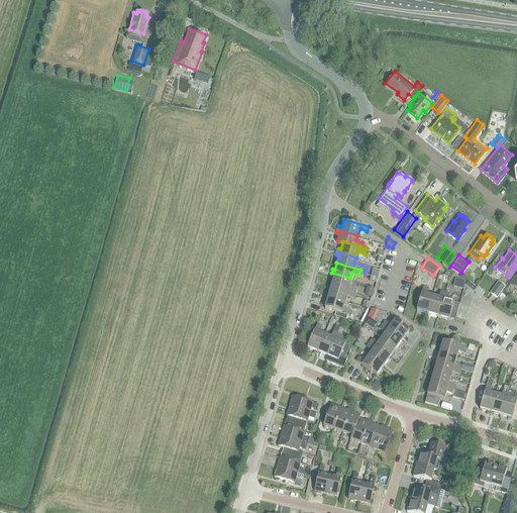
[(516,269),(508,282),(516,287),(516,269)]
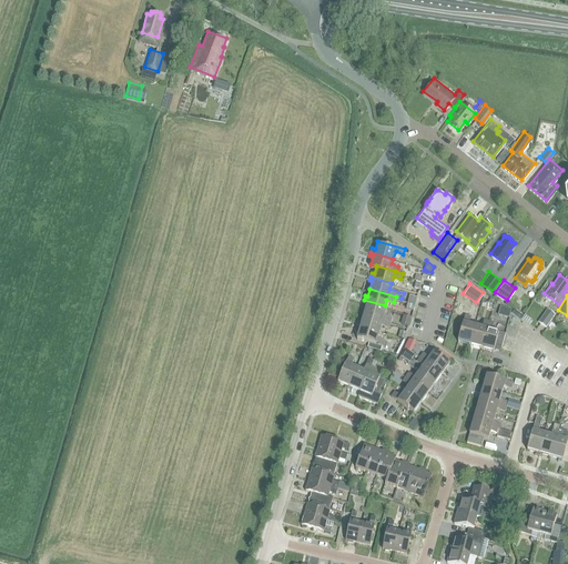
[(383,312),(385,305),(364,300),(363,303),(365,304),(363,312),(389,320),(391,314),(383,312)]
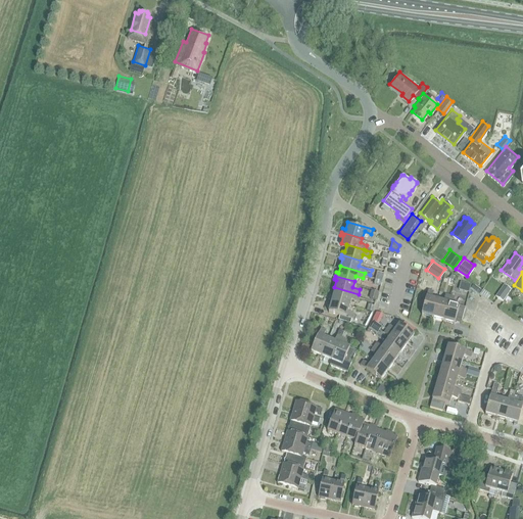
[(469,280),(460,278),(458,286),(467,288),(469,280)]
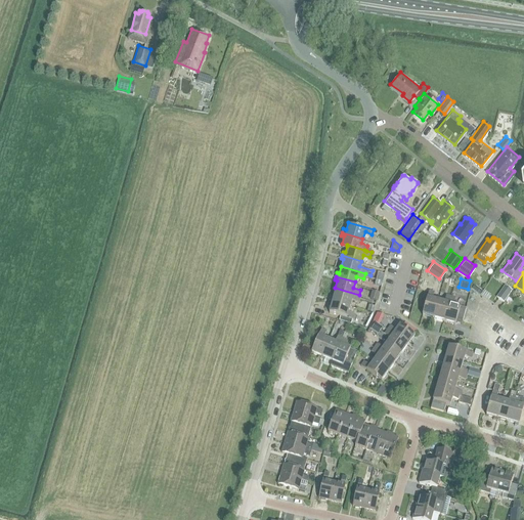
[(512,287),(505,282),(495,294),(504,299),(512,287)]
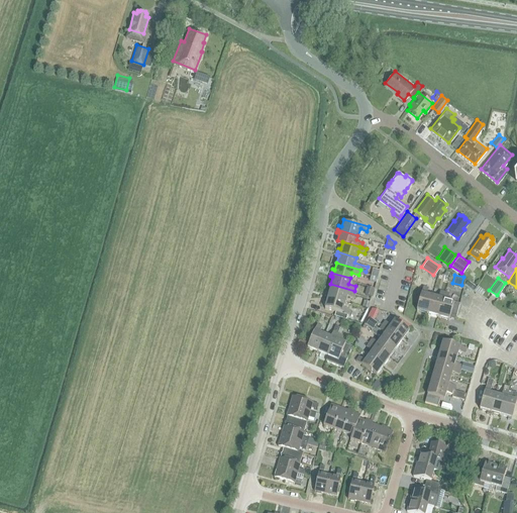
[(374,285),(367,283),(365,292),(372,294),(374,285)]
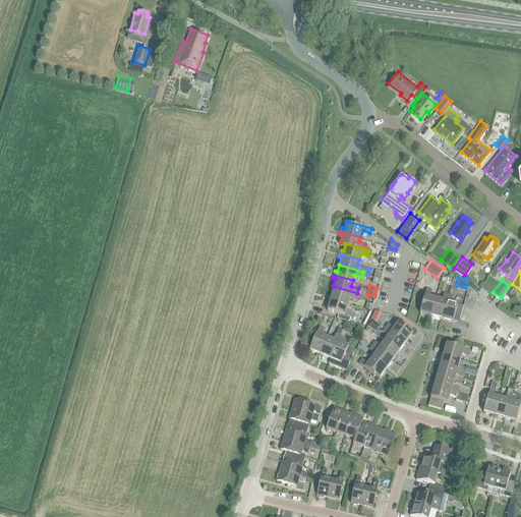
[(328,292),(327,295),(347,301),(349,295),(355,297),(357,293),(333,286),(331,293),(328,292)]
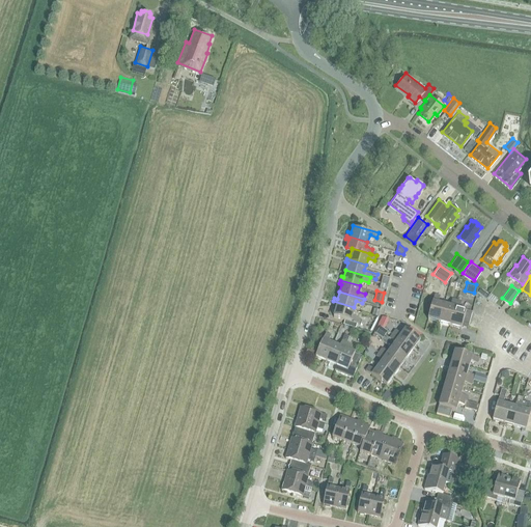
[(427,315),(439,319),(444,301),(438,300),(440,293),(435,292),(427,315)]
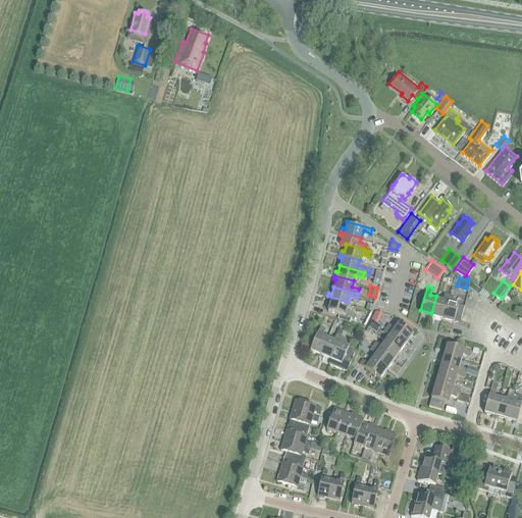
[(431,313),(441,316),(449,293),(444,291),(441,298),(436,296),(431,313)]
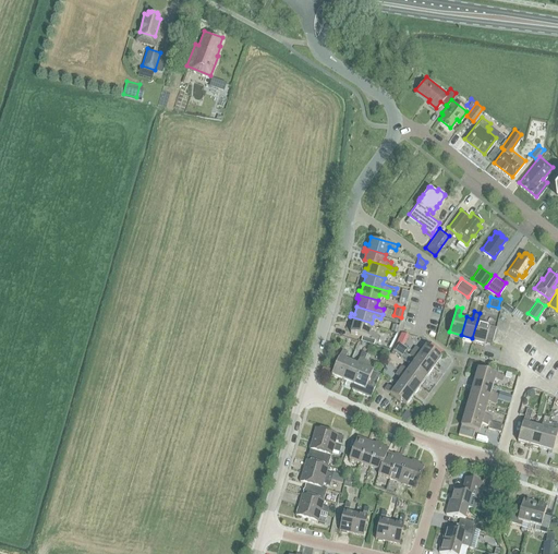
[(484,314),(480,313),(472,338),(484,341),(486,336),(492,338),(496,325),(489,324),(489,323),(483,322),(484,314)]
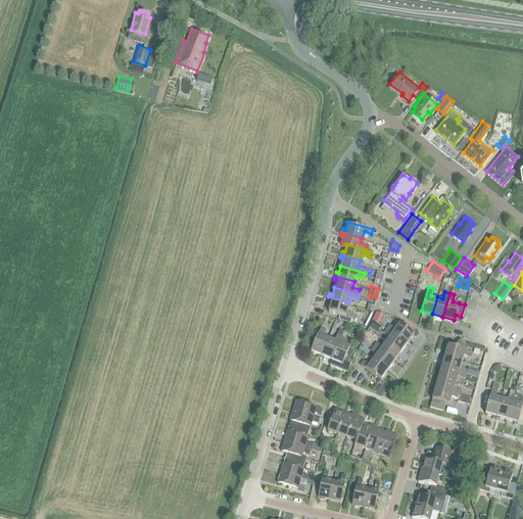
[(346,309),(348,302),(328,296),(328,299),(330,300),(328,309),(352,316),(353,311),(346,309)]
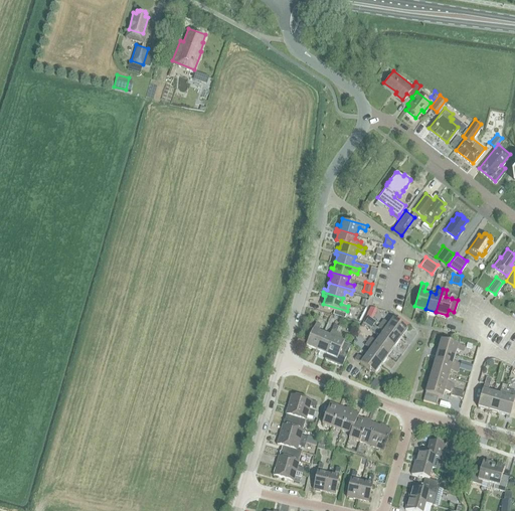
[(374,314),(378,305),(372,302),(368,311),(374,314)]
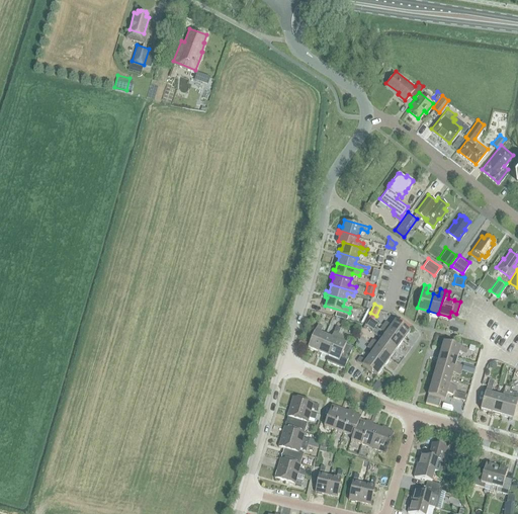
[(373,327),(378,321),(371,315),(366,322),(373,327)]
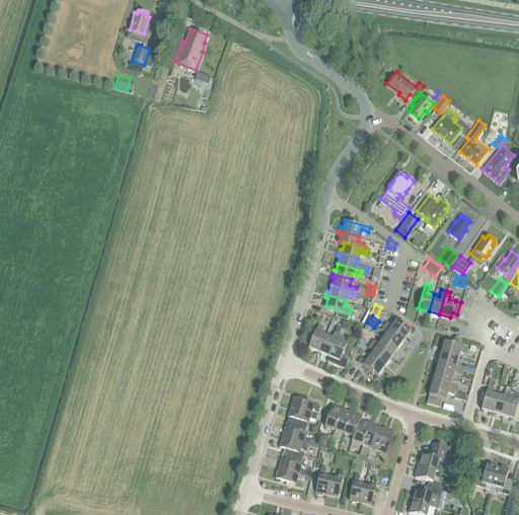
[(403,338),(411,328),(396,318),(392,323),(386,319),(383,323),(403,338)]
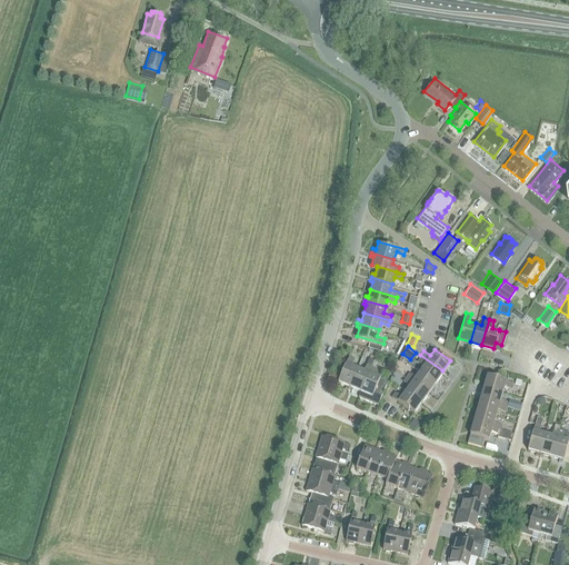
[(345,386),(348,387),(357,365),(351,363),(355,356),(349,354),(338,379),(346,383),(345,386)]
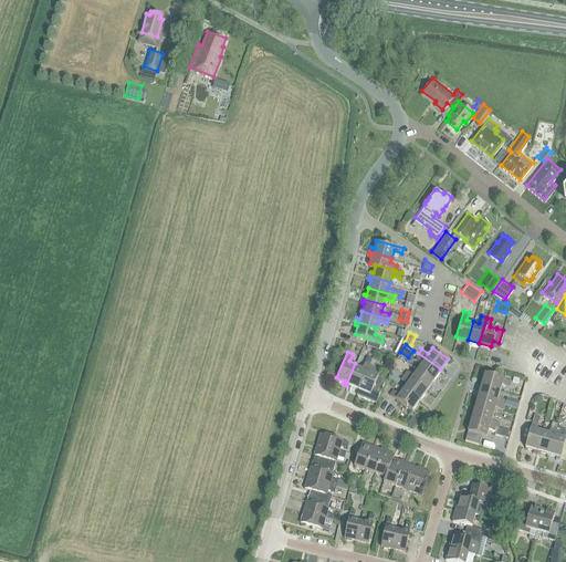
[(433,378),(440,368),(418,353),(415,357),(421,362),(418,367),(433,378)]
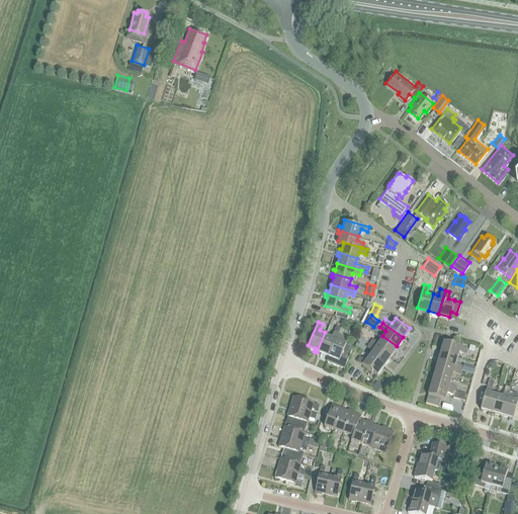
[(322,351),(328,353),(338,330),(334,328),(331,335),(325,332),(317,352),(320,354),(322,351)]
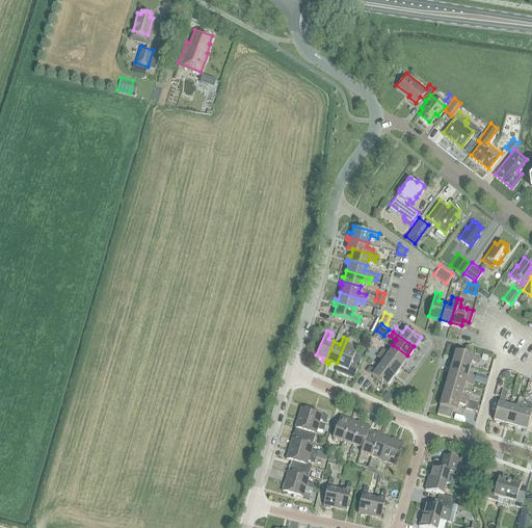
[(352,341),(347,339),(337,363),(337,364),(336,367),(353,375),(363,353),(349,347),(352,341)]
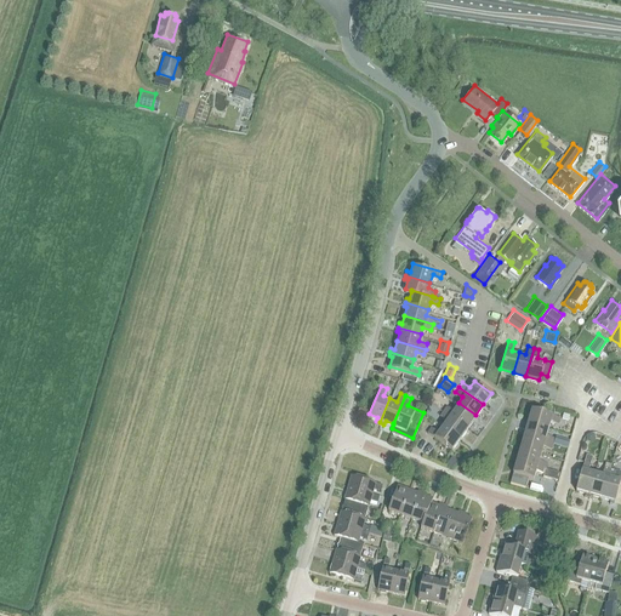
[(446,403),(444,408),(467,426),(476,415),(459,403),(454,409),(446,403)]
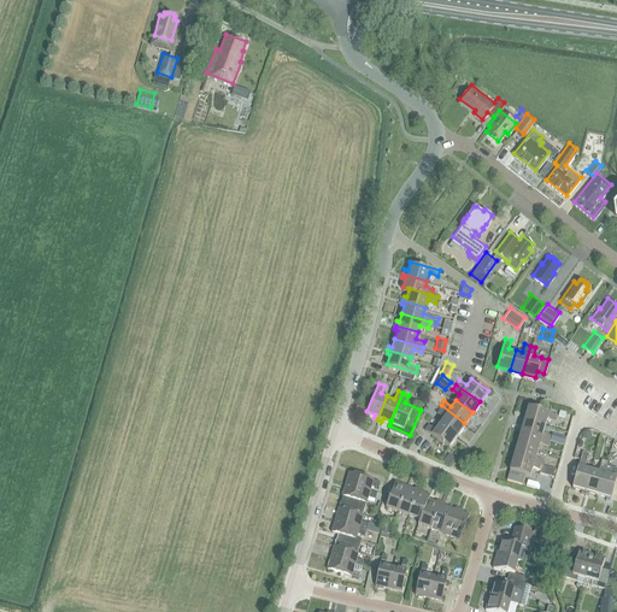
[(528,404),(524,417),(545,423),(546,416),(554,418),(557,412),(528,404)]
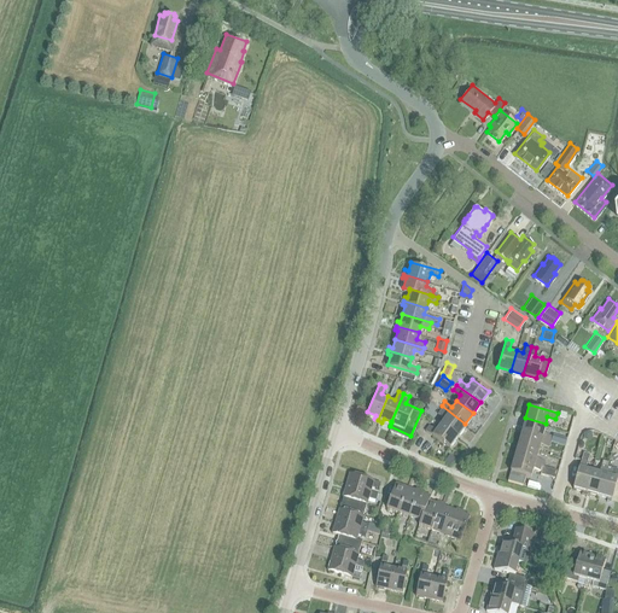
[(458,433),(465,424),(442,406),(438,410),(444,415),(441,421),(458,433)]
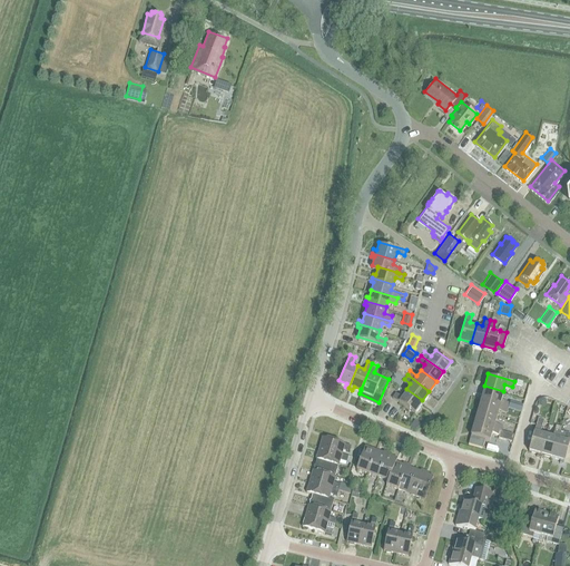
[(501,397),(503,391),(484,386),(481,397),(507,405),(509,399),(501,397)]
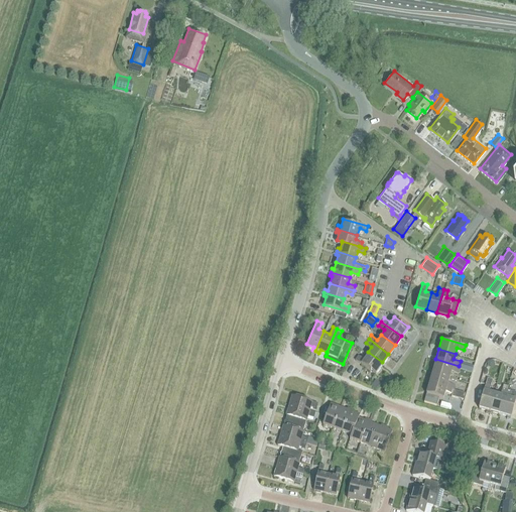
[(382,362),(368,352),(364,357),(359,353),(355,357),(375,372),(382,362)]
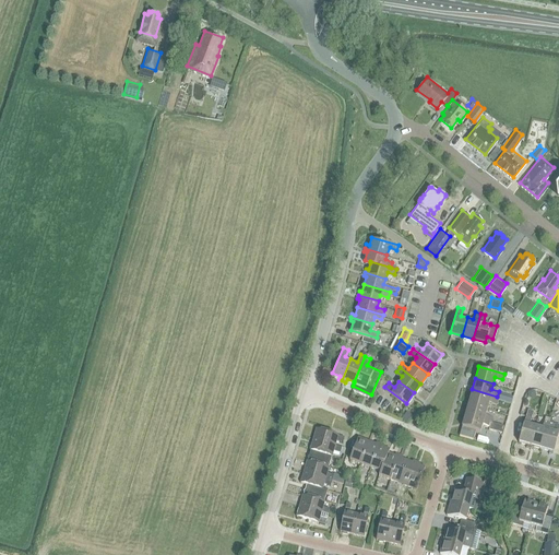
[(497,397),(472,389),(468,401),(487,406),(488,400),(496,402),(497,397)]
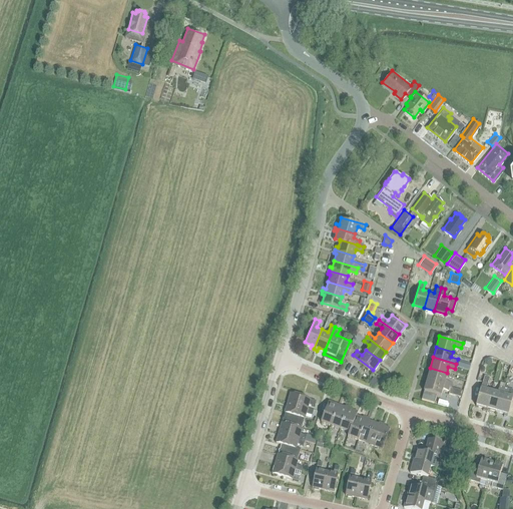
[(430,368),(427,378),(450,385),(452,380),(445,378),(447,373),(430,368)]
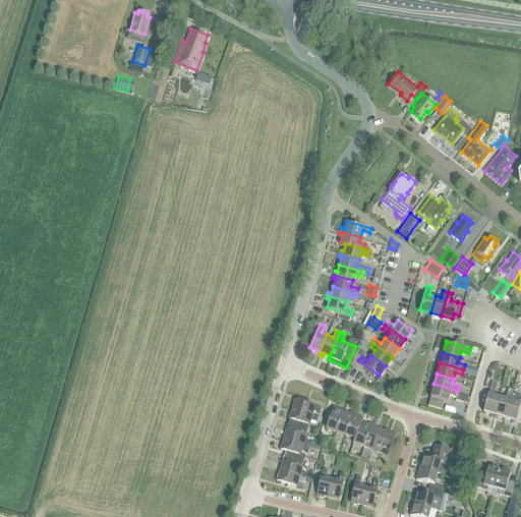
[(490,414),(495,415),(500,395),(494,393),(497,380),(491,379),(482,409),(490,411),(490,414)]
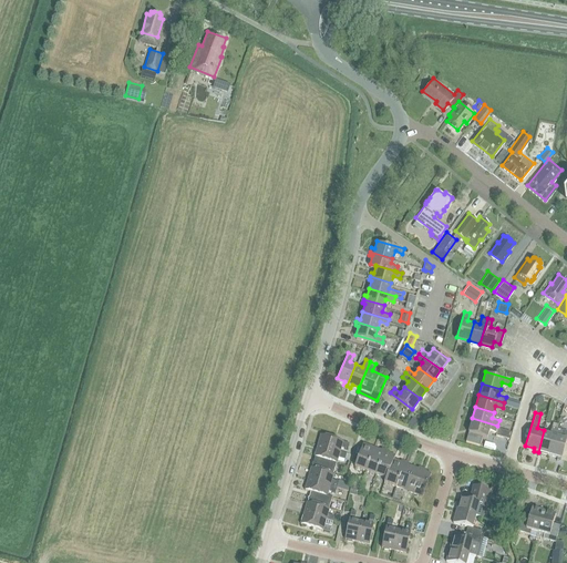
[(496,431),(497,426),(472,418),(468,430),(487,436),(488,429),(496,431)]
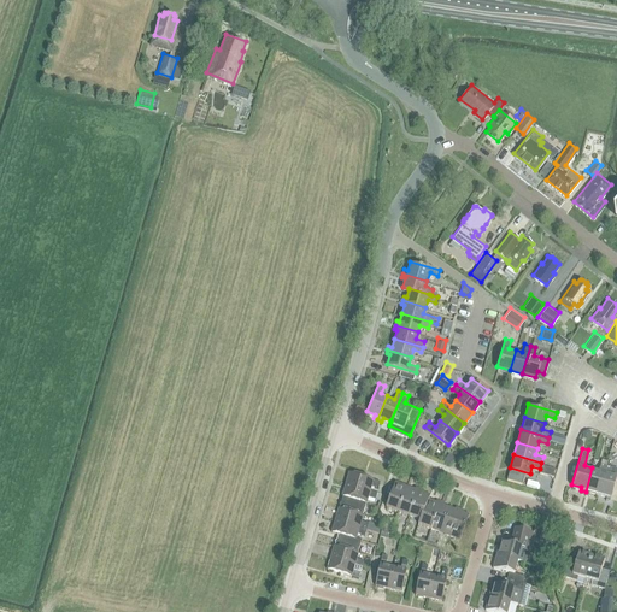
[(598,470),(592,468),(586,492),(588,493),(589,489),(599,492),(606,463),(607,458),(601,457),(598,470)]
